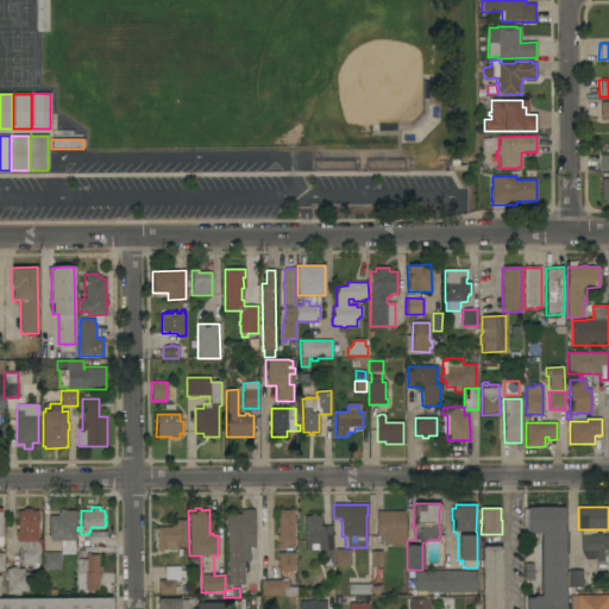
[(526,608),(526,598),(533,598),(533,597),(540,597),(540,534),(533,534),(533,532),(527,532),(527,508),(563,508),(563,531),(564,531),(564,608),(526,608)]
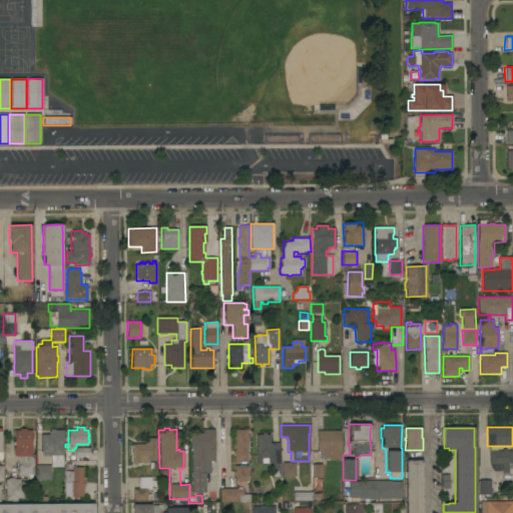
[(31,475),(31,479),(26,479),(26,475),(18,475),(18,462),(14,457),(14,451),(13,451),(13,448),(14,448),(15,445),(13,445),(13,443),(15,443),(15,430),(19,430),(19,429),(26,429),(26,430),(31,430),(31,447),(32,447),(32,455),(34,455),(33,475),(31,475)]
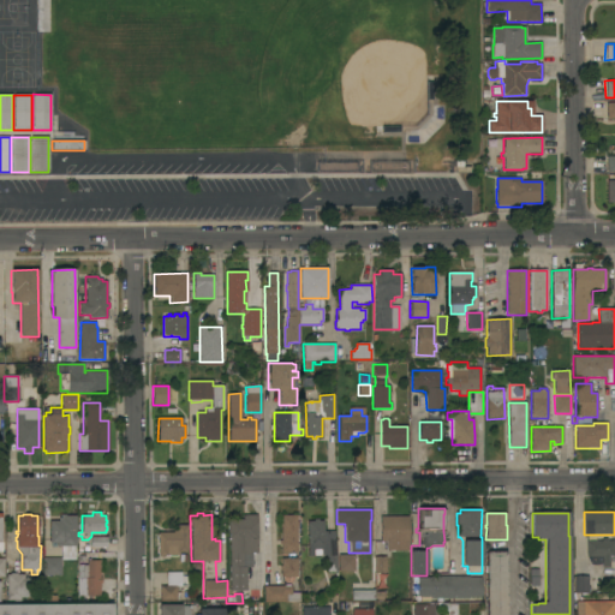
[(75,547),(75,560),(61,560),(60,547),(60,545),(57,545),(57,543),(49,543),(49,521),(59,521),(59,518),(61,518),(61,515),(65,515),(76,515),(76,547),(75,547)]
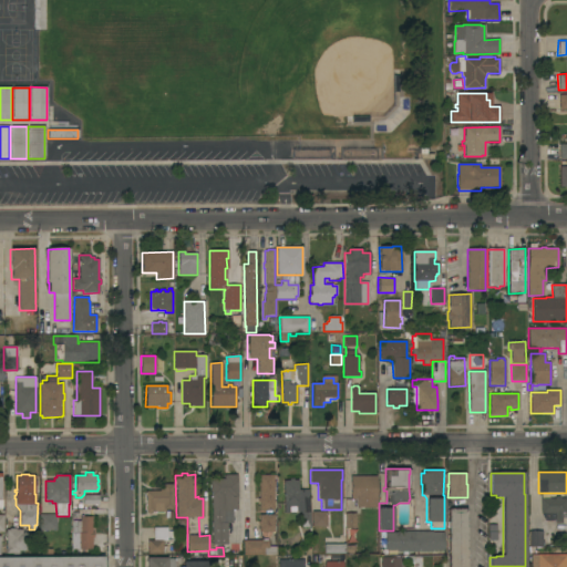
[(233,509),(233,523),(227,523),(227,545),(213,545),(212,496),(210,496),(210,480),(224,480),(224,475),(237,475),(237,509),(233,509)]
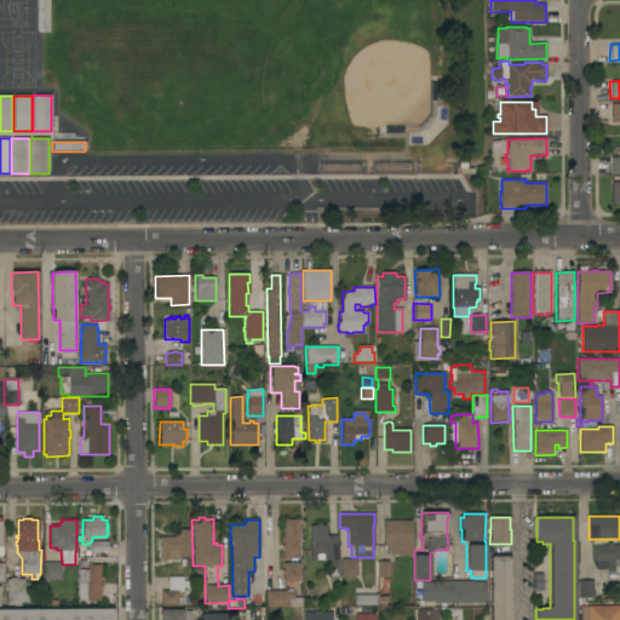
[(283,550),(282,550),(282,545),(283,545),(283,532),(281,532),(281,527),(283,527),(283,520),(299,520),(299,527),(300,527),(300,528),(299,528),(299,533),(300,533),(300,544),(299,544),(299,547),(300,547),(300,550),(299,550),(299,556),(283,556),(283,550)]
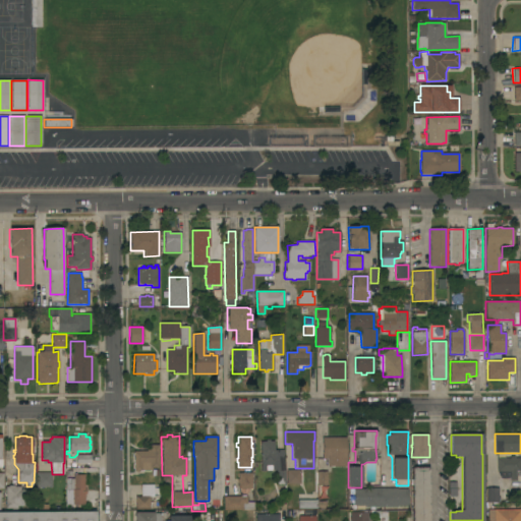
[(346,438),(346,466),(327,466),(327,459),(322,459),(322,438),(346,438)]
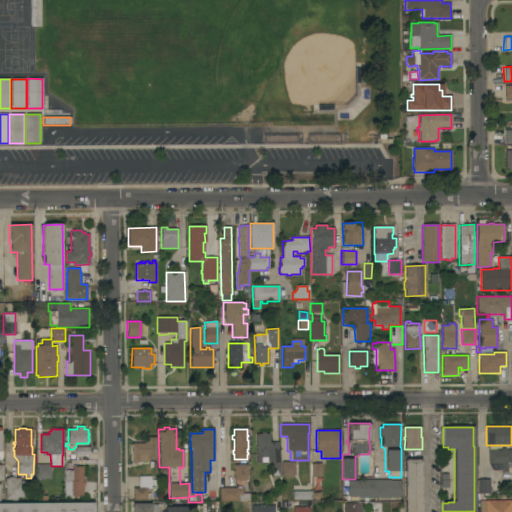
[(261,434),(261,432),(265,432),(265,434),(269,434),(269,443),(278,442),(279,462),(280,462),(281,476),(272,476),(272,462),(266,463),(257,464),(255,434),(261,434)]
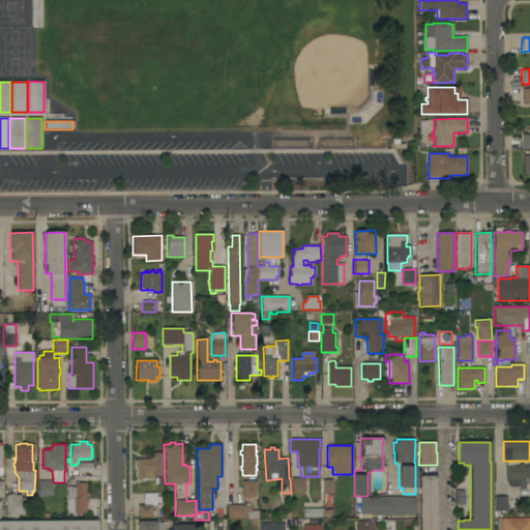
[(162,475),(154,476),(154,478),(140,478),(140,480),(137,480),(137,478),(136,478),(136,460),(149,459),(149,455),(152,455),(152,452),(162,452),(162,475)]
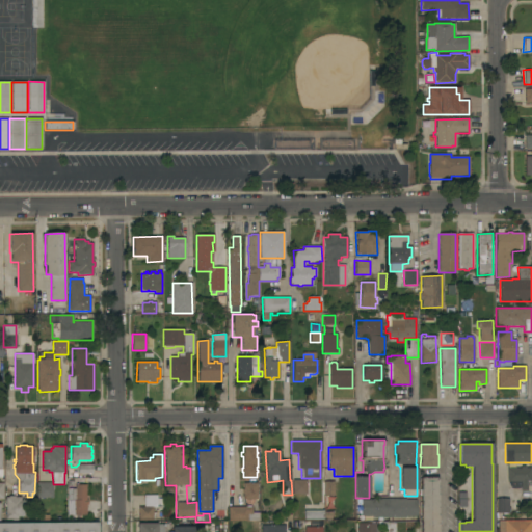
[(78,474),(78,464),(91,464),(91,474),(78,474)]
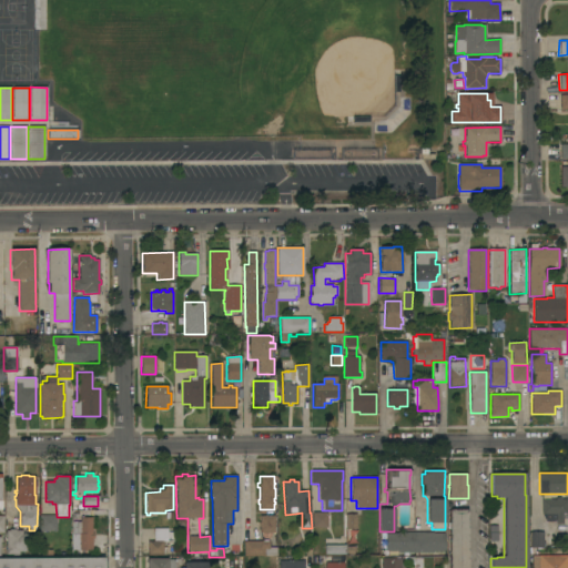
[(556,499),(556,497),(560,497),(560,499),(567,499),(567,514),(563,514),(563,525),(556,525),(556,521),(545,521),(545,514),(541,514),(541,499),(556,499)]
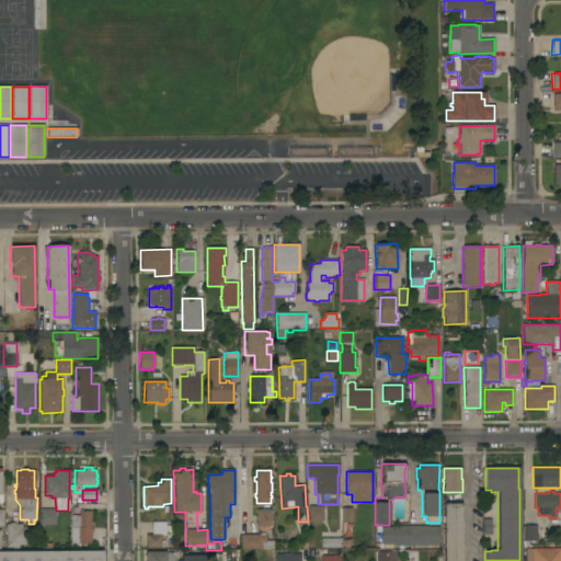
[(444,560),(444,504),(461,504),(461,560),(444,560)]
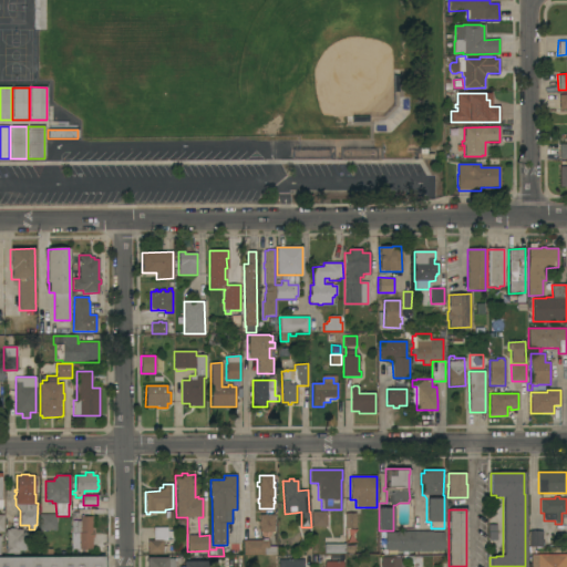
[(312,527),(312,512),(327,512),(327,515),(328,515),(328,518),(327,518),(327,527),(312,527)]
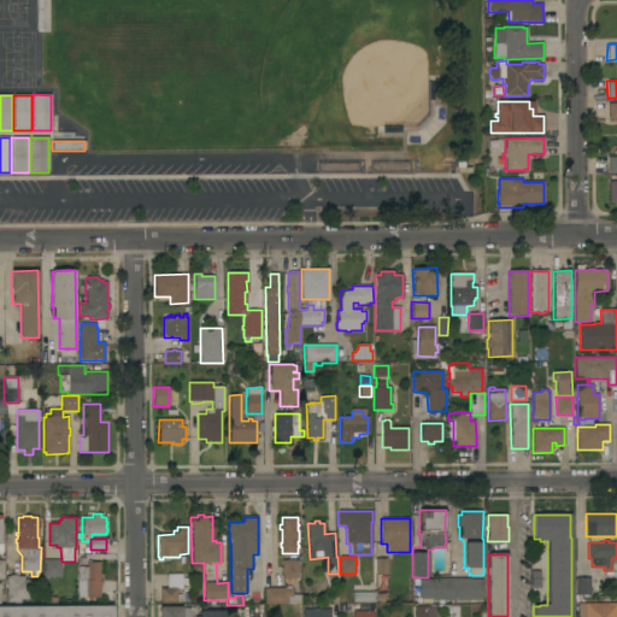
[(375,559),(387,559),(387,589),(376,589),(375,559)]
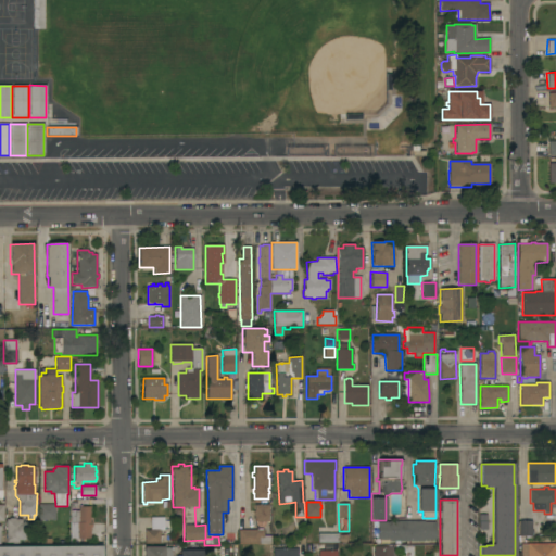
[(38,505),(54,505),(54,521),(38,521),(38,505)]
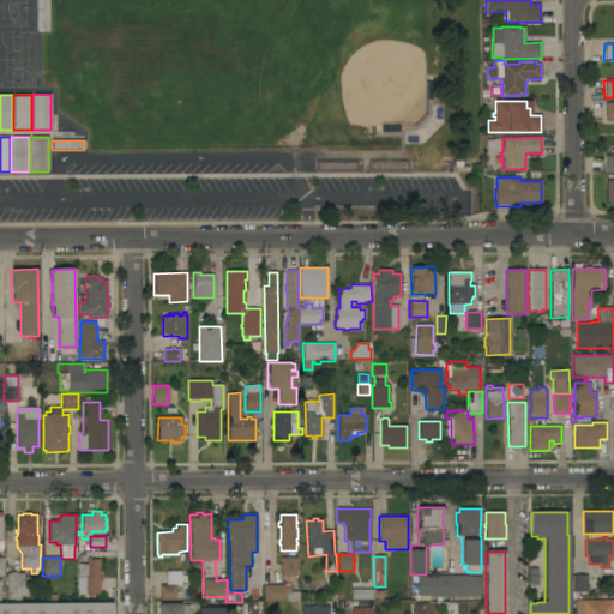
[(84,578),(83,578),(78,578),(78,564),(83,564),(83,565),(86,565),(86,560),(88,560),(88,558),(90,558),(90,560),(100,560),(100,595),(84,595),(84,578)]
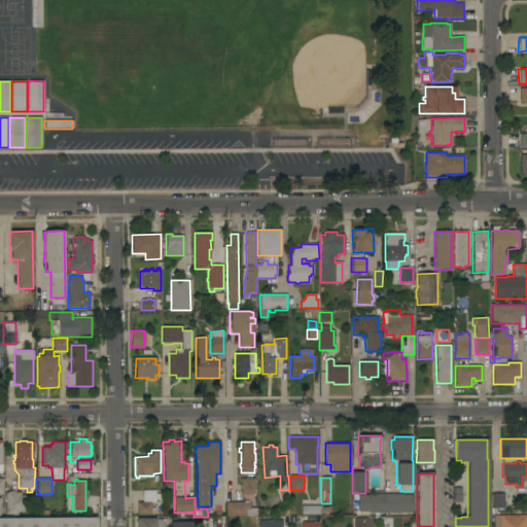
[(254,494),(250,494),(250,495),(245,495),(245,494),(241,494),(241,488),(240,488),(240,484),(241,484),(241,479),(254,479),(254,494)]
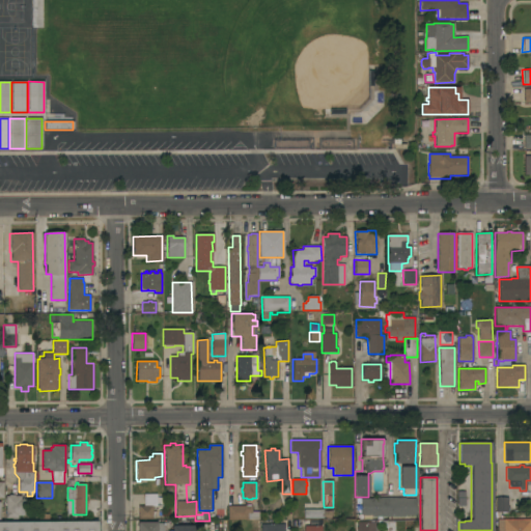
[(457,506),(457,492),(466,492),(466,506),(457,506)]
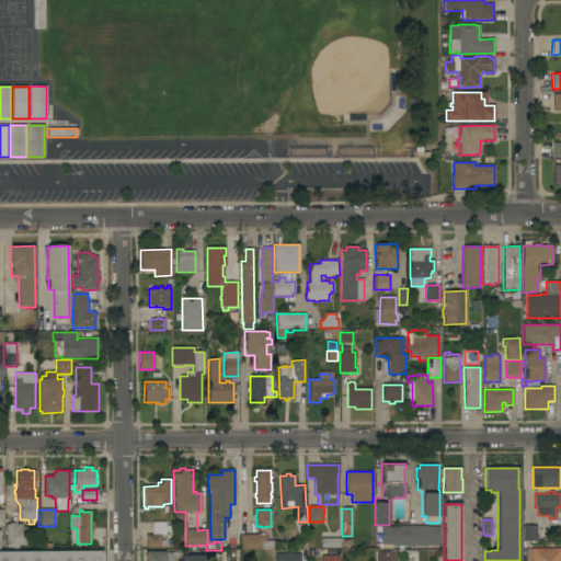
[(165,526),(172,526),(172,533),(164,533),(164,535),(160,535),(160,541),(163,541),(164,548),(160,548),(146,549),(146,535),(151,535),(151,523),(165,522),(165,526)]
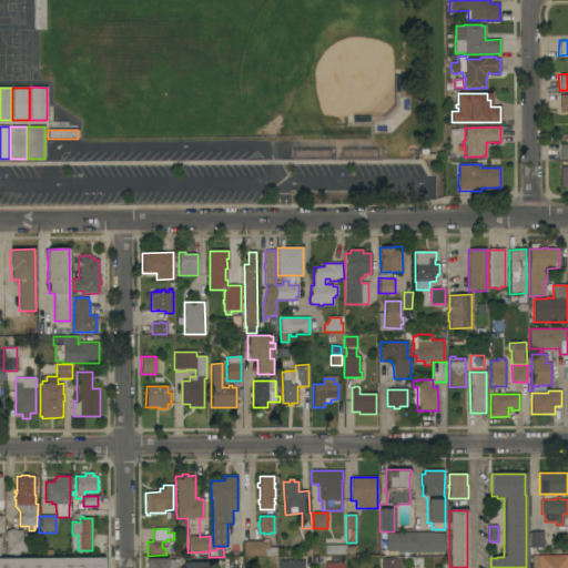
[(9,530),(9,529),(16,529),(16,530),(22,530),(22,534),(28,534),(28,551),(19,551),(19,555),(7,555),(7,530),(9,530)]
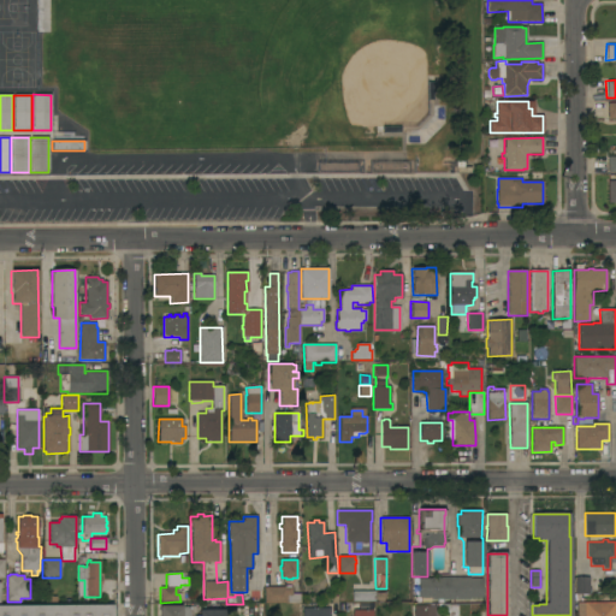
[(469,578),(469,579),(481,579),(481,598),(477,598),(477,603),(431,603),(431,598),(418,598),(418,579),(431,579),(431,578),(469,578)]
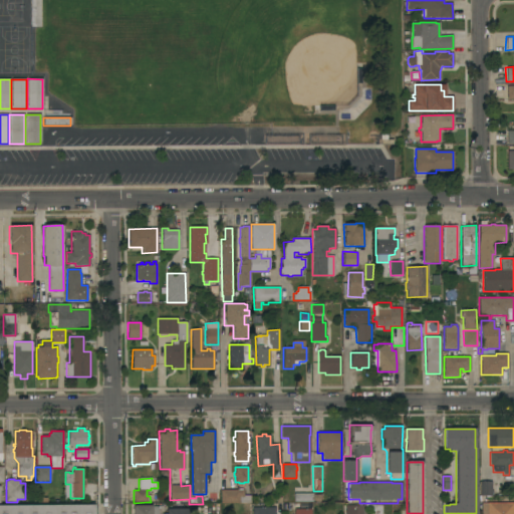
[(491,496),(484,496),(484,499),(479,499),(479,496),(480,496),(480,482),(492,482),(491,496)]
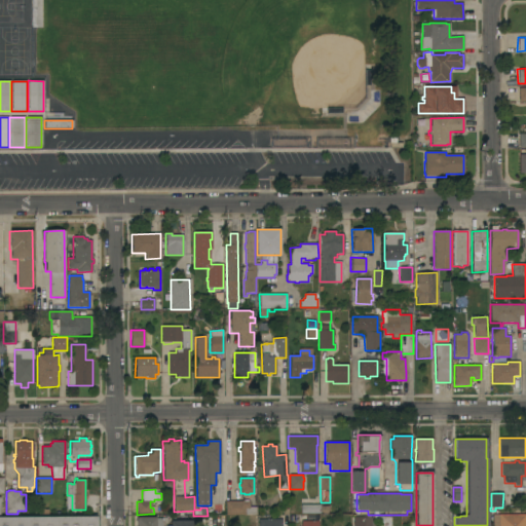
[(276,495),(276,501),(278,501),(279,506),(265,506),(265,501),(266,501),(266,496),(276,495)]
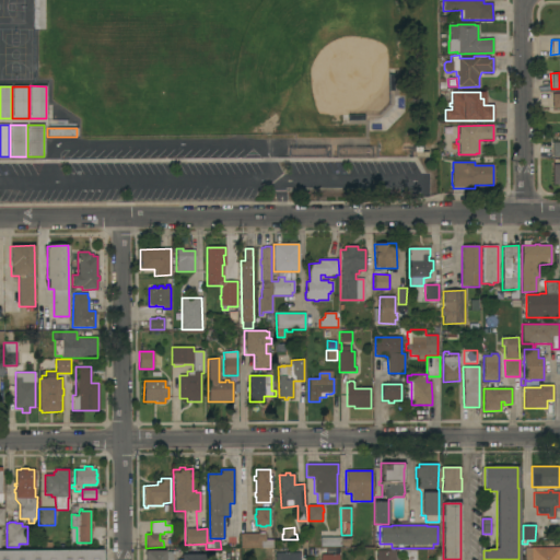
[(265,534),(265,543),(264,543),(264,548),(240,548),(240,534),(265,534)]
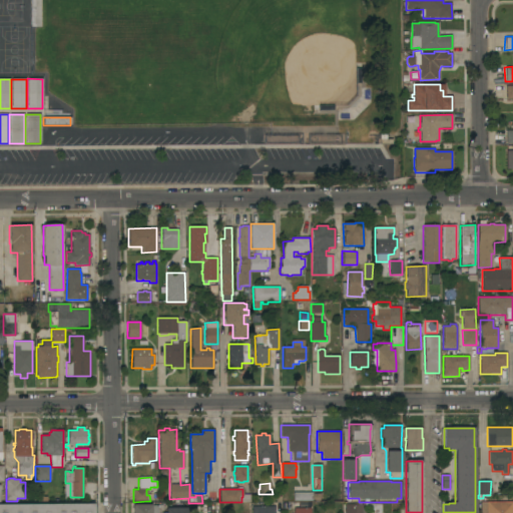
[(312,493),(312,501),(294,501),(294,493),(312,493)]
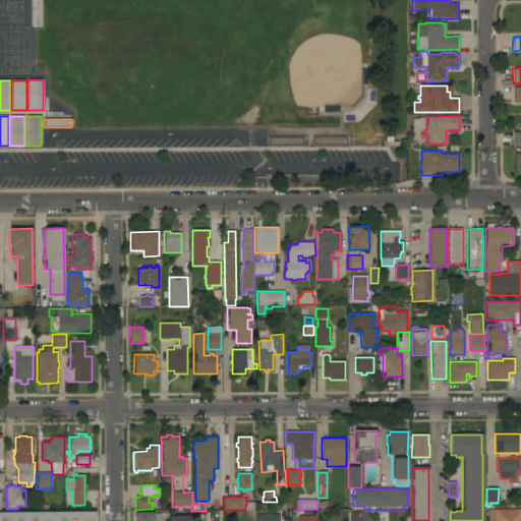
[(487,520),(487,513),(494,513),(494,510),(520,510),(520,520),(487,520)]
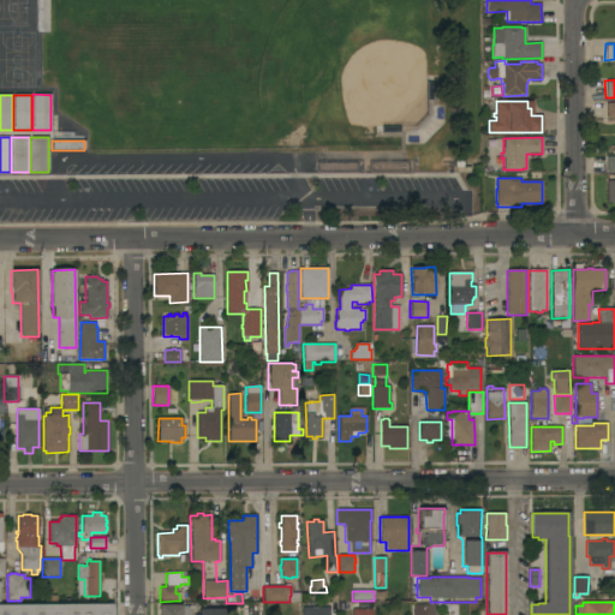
[(0,614),(0,604),(112,604),(112,614),(0,614)]
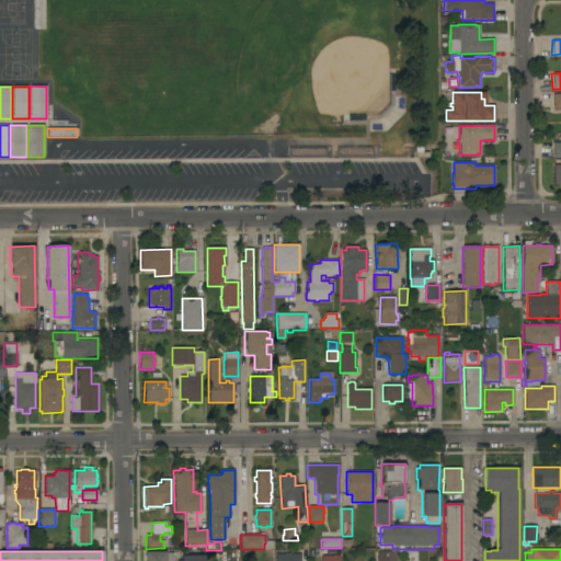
[(144,560),(171,560),(172,551),(144,551),(144,560)]
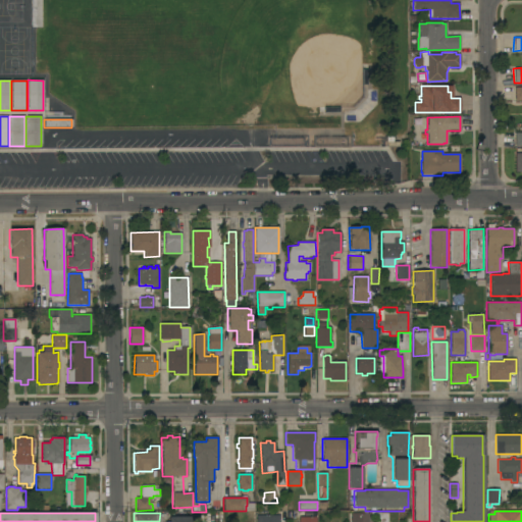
[(350,521),(367,521),(367,513),(350,513),(350,521)]
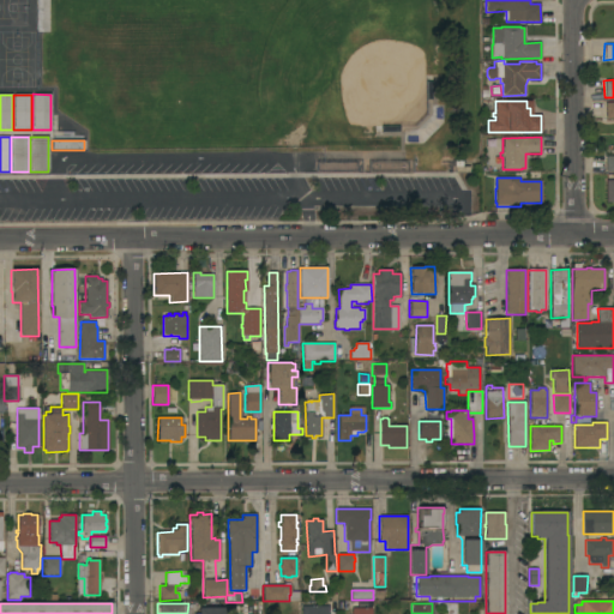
[(469,603),(469,613),(447,613),(447,603),(469,603)]
